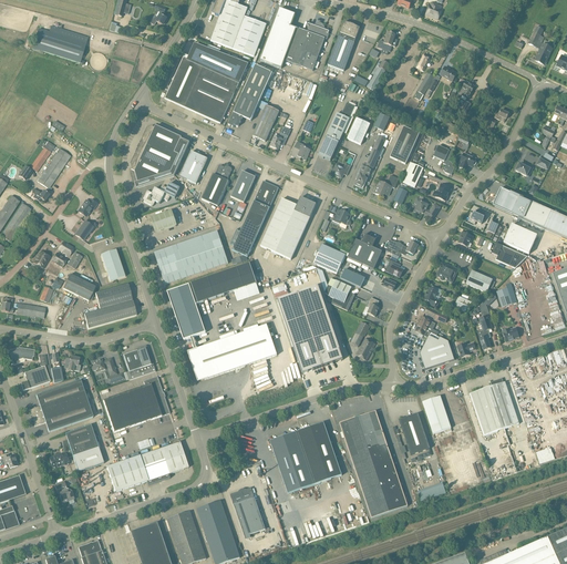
[(116,0),(114,11),(122,14),(124,10),(129,11),(131,2),(126,1),(126,0),(116,0)]
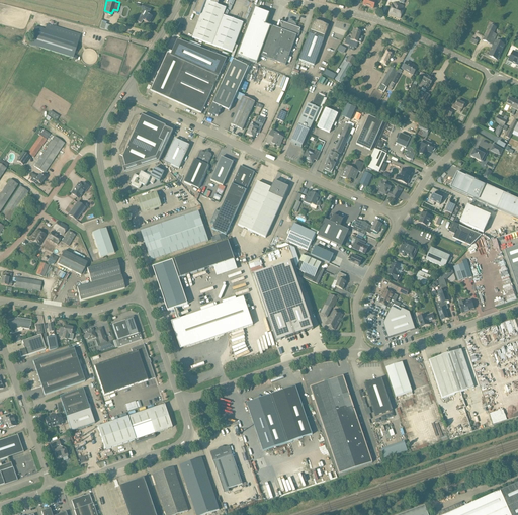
[(212,43),(224,13),(226,6),(218,3),(210,0),(205,0),(200,13),(192,35),(212,43)]
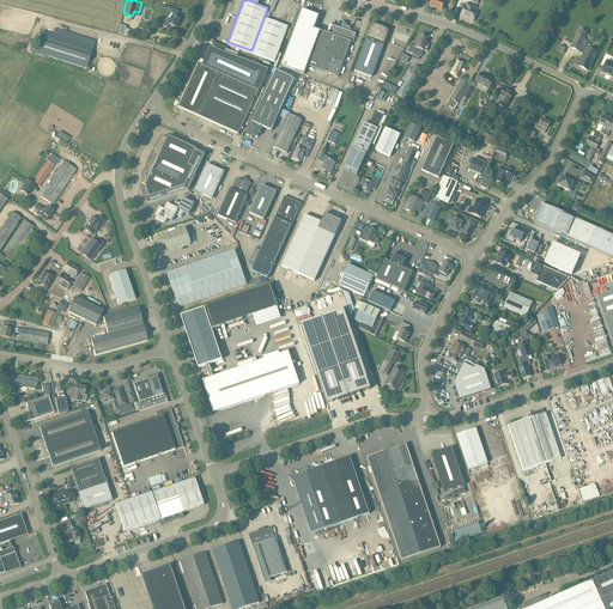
[(249,0),(258,4),(259,0),(234,0),(229,12),(237,16),(243,0),(249,0)]
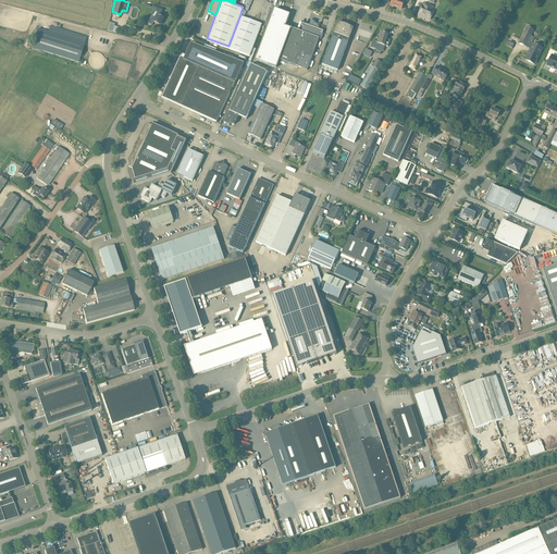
[(434,3),(426,0),(423,0),(422,2),(418,12),(431,17),(434,7),(433,7),(434,3)]
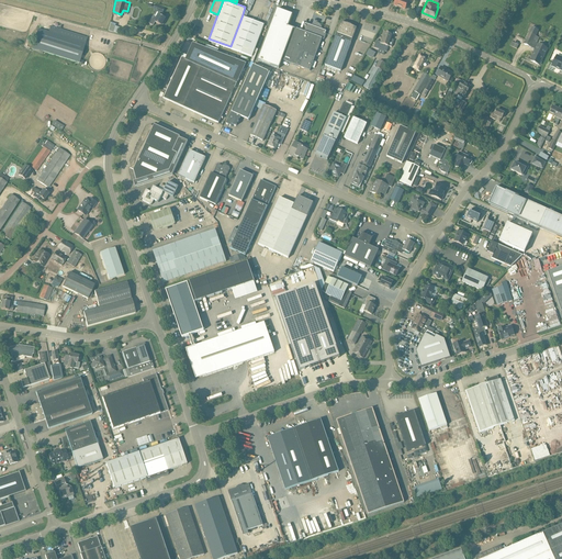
[(277,7),(258,58),(279,66),(280,62),(282,58),(294,26),(288,24),(292,12),(277,7)]
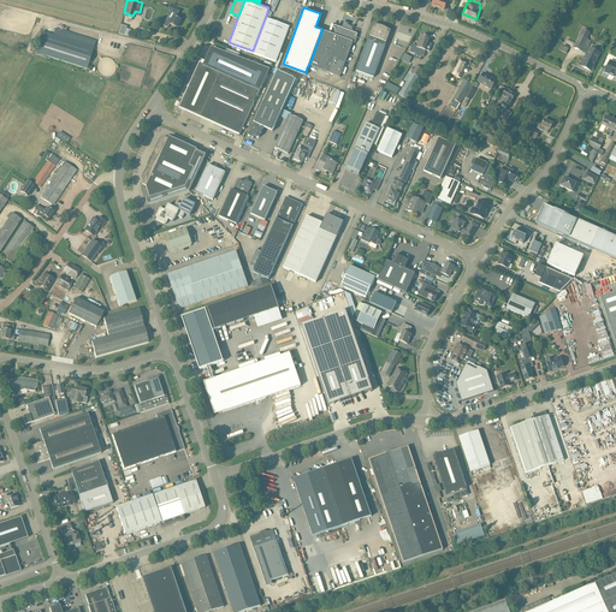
[(166,18),(164,23),(169,25),(170,21),(177,24),(179,21),(181,21),(182,18),(181,17),(175,13),(172,17),(169,15),(166,18)]
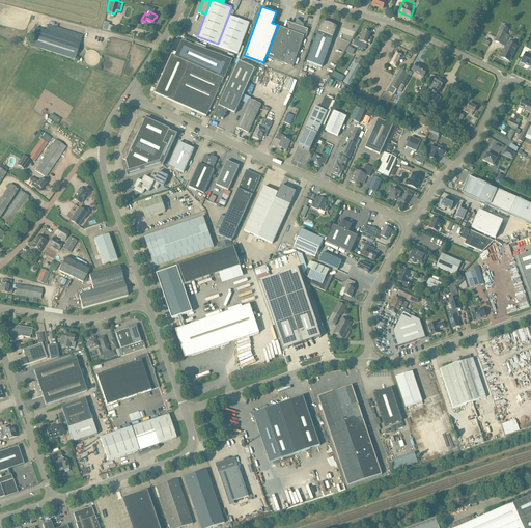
[(229,14),(218,44),(239,52),(238,54),(240,55),(244,44),(242,43),(249,21),(229,14)]
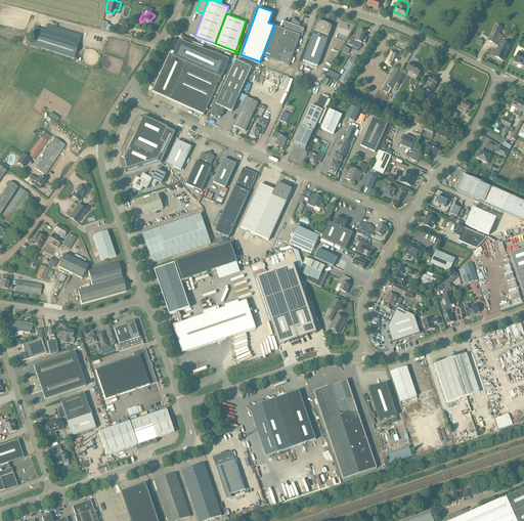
[(274,25),(263,54),(272,57),(289,63),(300,33),(302,34),(304,29),(303,29),(304,27),(300,26),(300,25),(300,24),(300,23),(299,22),(298,20),(298,19),(297,19),(296,18),(295,18),(293,19),(292,19),(291,19),(291,20),(290,22),(289,20),(288,24),(286,23),(284,28),(274,24),(274,25)]
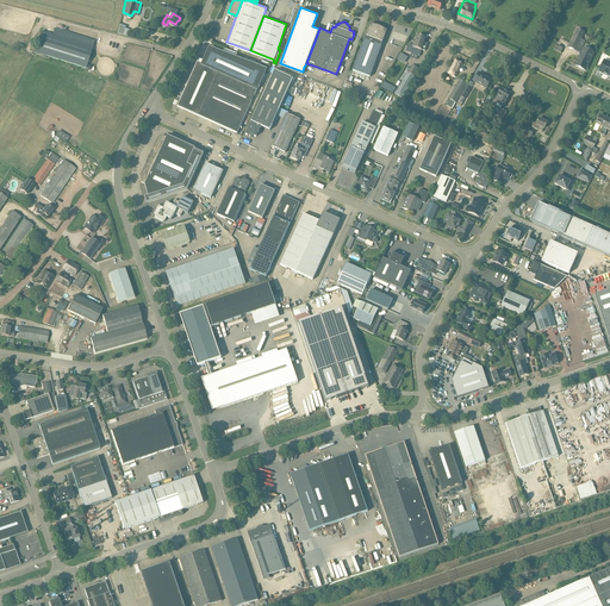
[(379,24),(371,22),(353,68),(369,74),(387,29),(379,24)]
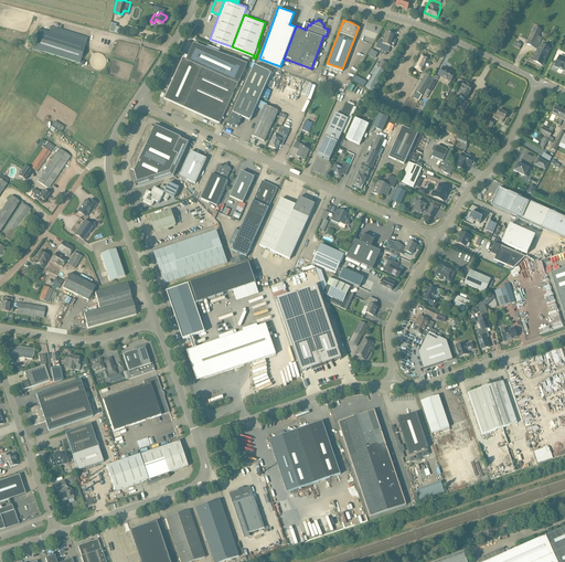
[(39,27),(32,45),(80,61),(88,35),(60,27),(55,25),(51,23),(50,27),(49,30),(39,27)]
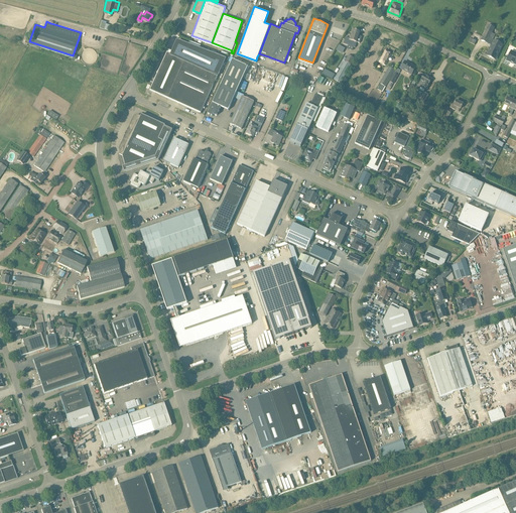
[(495,25),(489,22),(481,37),(491,41),(495,32),(492,30),(495,25)]
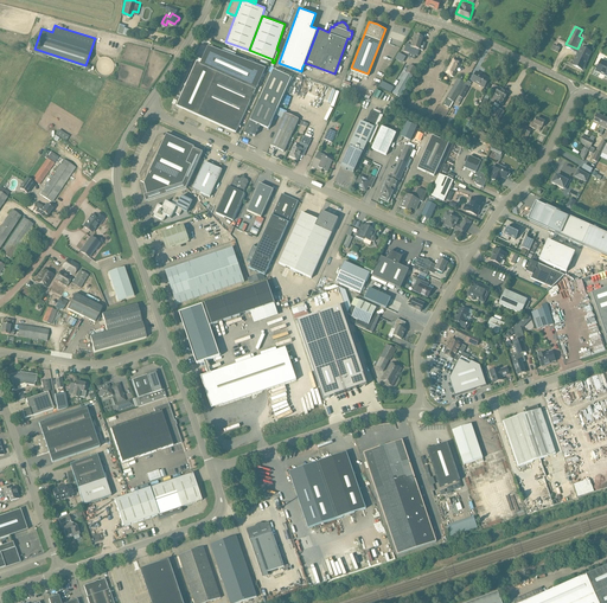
[(414,32),(411,43),(410,44),(420,46),(423,47),(426,40),(421,39),(423,34),(414,32)]
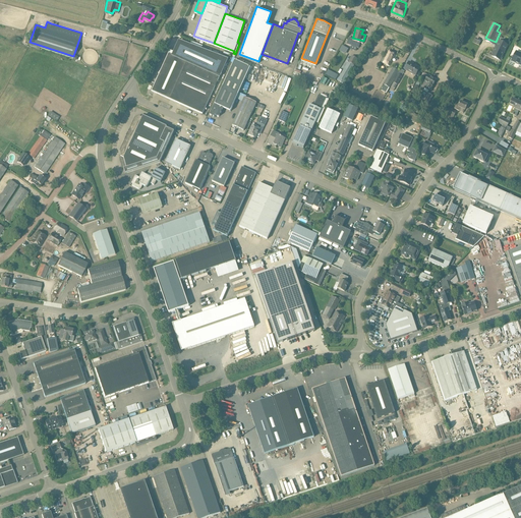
[(352,38),(353,37),(348,35),(346,42),(352,44),(351,46),(355,48),(357,45),(358,46),(360,40),(352,38)]
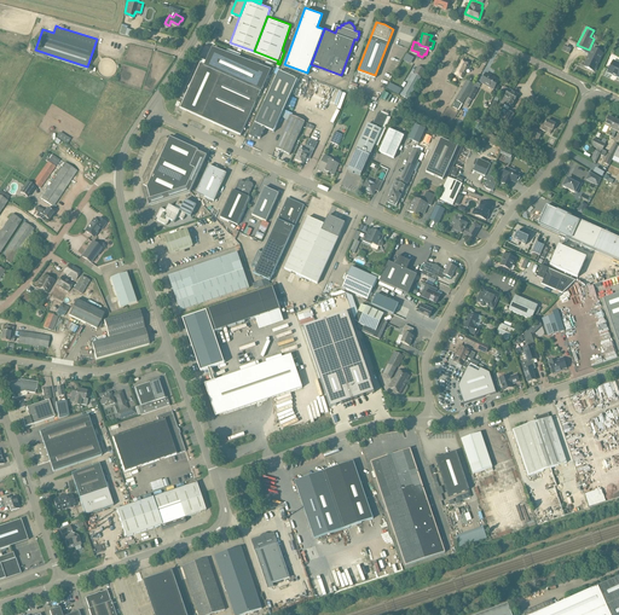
[(603,51),(593,45),(584,64),(595,69),(603,51)]
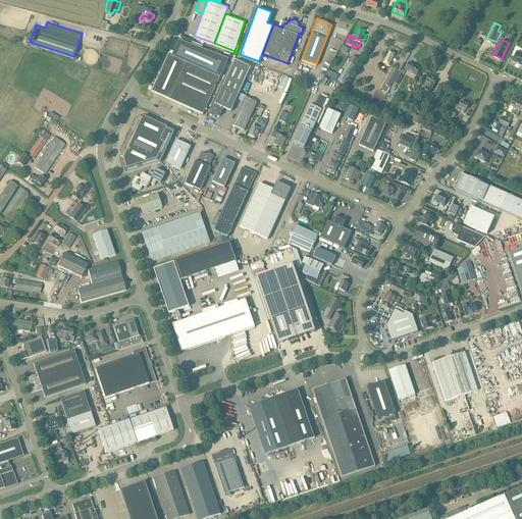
[(227,57),(179,39),(173,53),(169,51),(152,89),(203,112),(220,74),(227,57)]
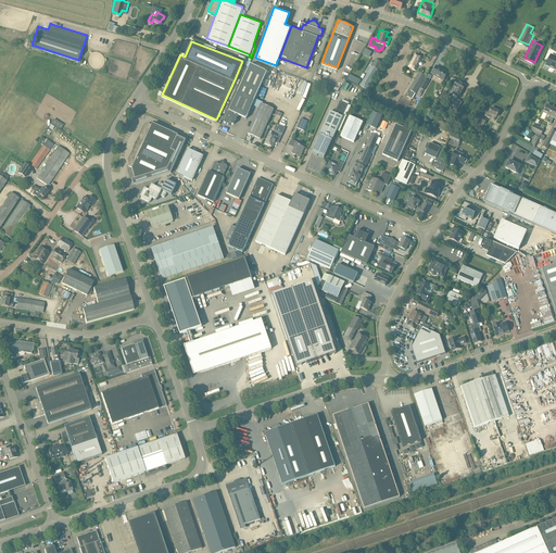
[(421,55),(414,51),(411,58),(408,58),(406,63),(415,67),(421,55)]
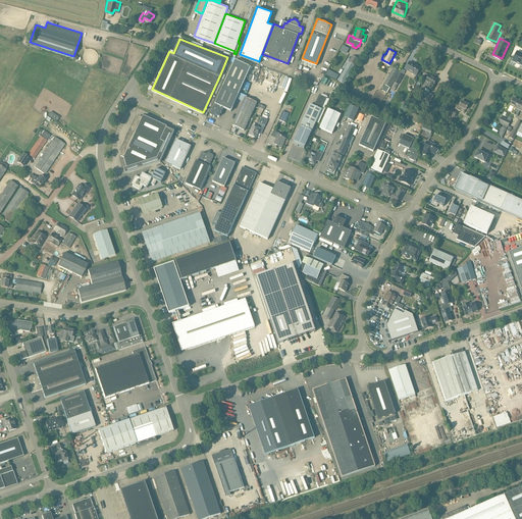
[(521,50),(517,49),(513,59),(521,62),(521,50)]
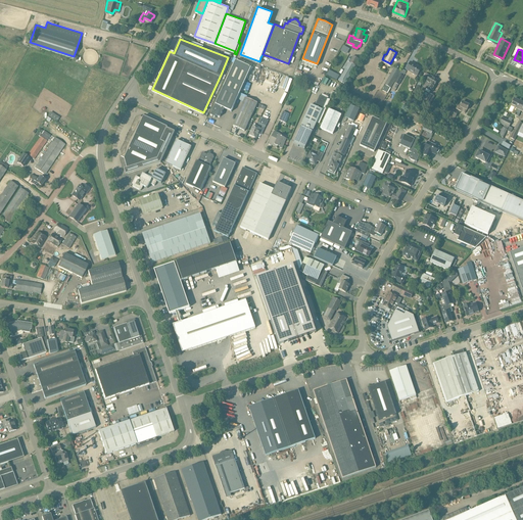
[(349,59),(341,75),(347,78),(355,63),(360,56),(353,53),(349,59)]
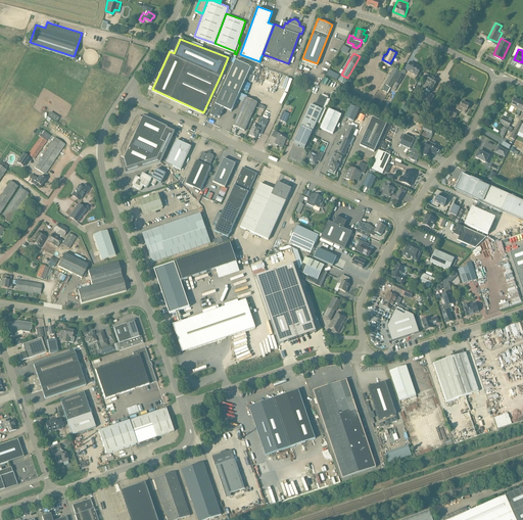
[(251,65),(236,58),(224,84),(210,113),(215,115),(216,113),(218,114),(219,114),(219,115),(220,114),(221,114),(224,106),(231,109),(251,65)]
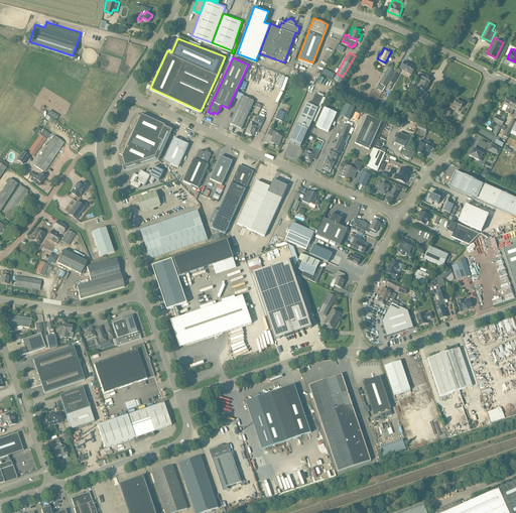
[(415,65),(405,58),(400,67),(411,73),(415,65)]
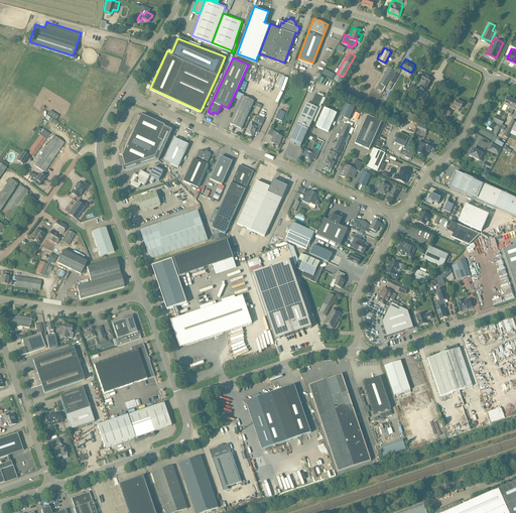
[(389,65),(386,70),(392,74),(394,71),(395,68),(389,65)]
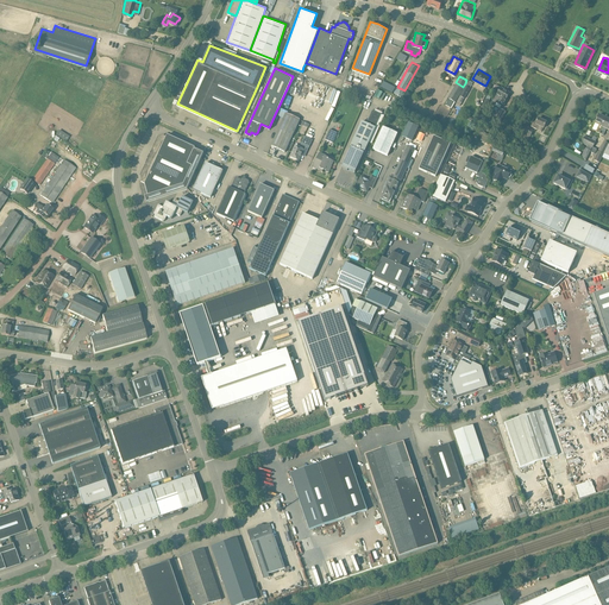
[(493,98),(496,100),(504,87),(501,84),(500,86),(496,82),(494,86),(498,89),(493,98)]
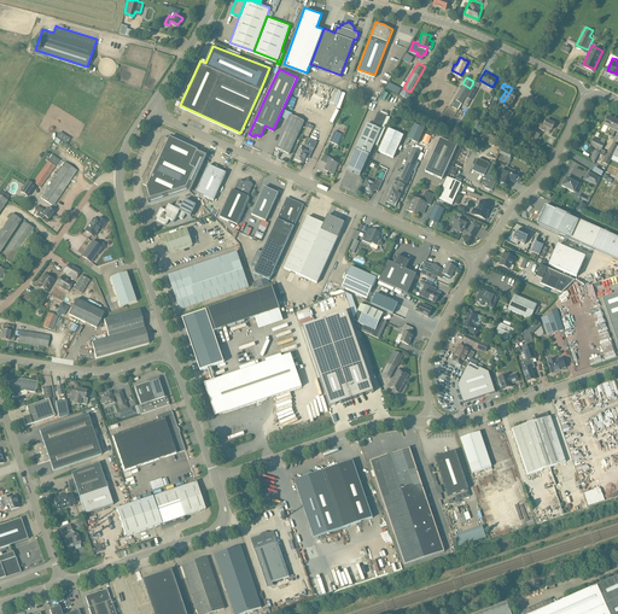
[(467,94),(462,101),(467,104),(471,97),(472,97),(477,87),(472,85),(470,88),(466,94),(467,94)]
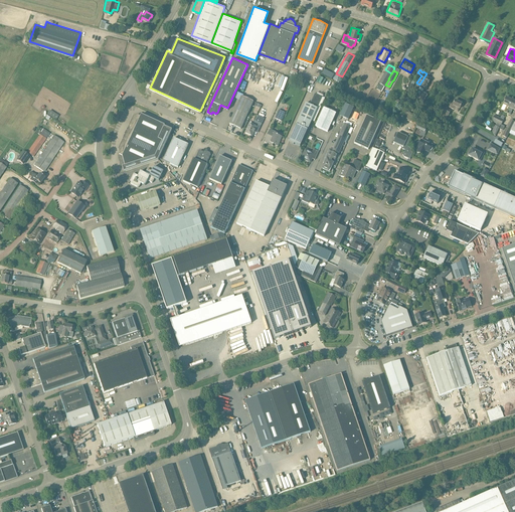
[(426,73),(419,84),(425,89),(430,82),(428,81),(432,76),(426,73)]
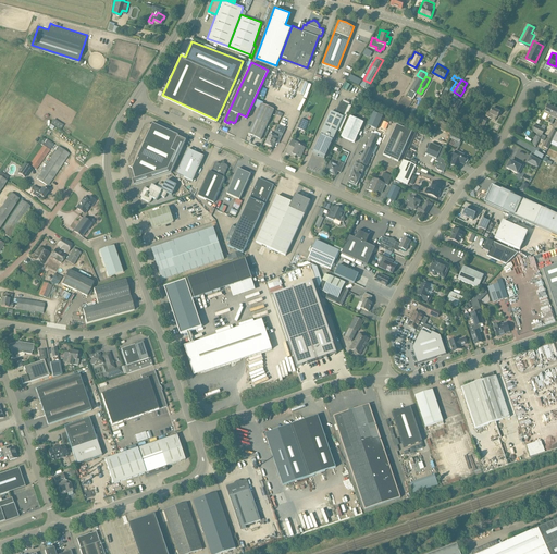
[(463,100),(457,96),(452,106),(457,109),(458,108),(463,100)]
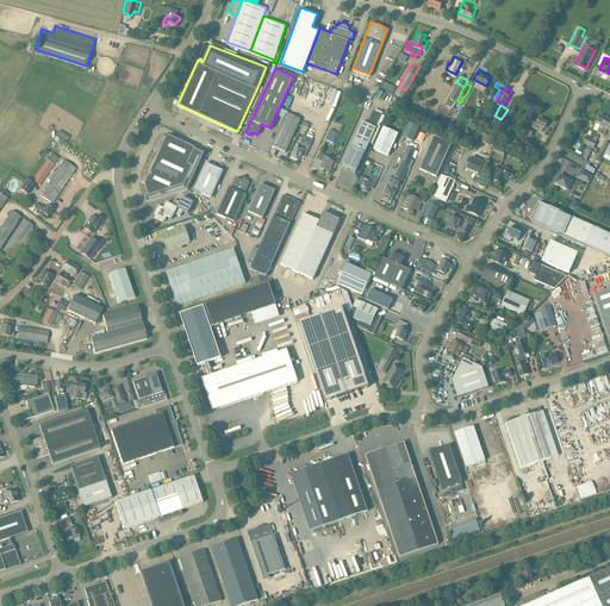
[(348,169),(349,168),(355,170),(383,112),(373,107),(367,122),(362,119),(342,164),(343,166),(342,167),(348,169)]
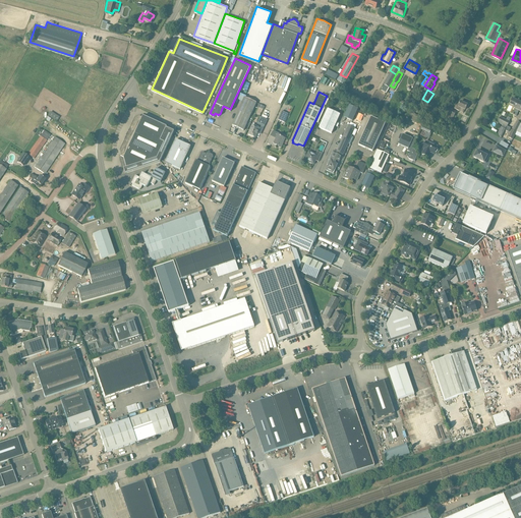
[(244,95),(238,109),(250,114),(256,100),(244,95)]
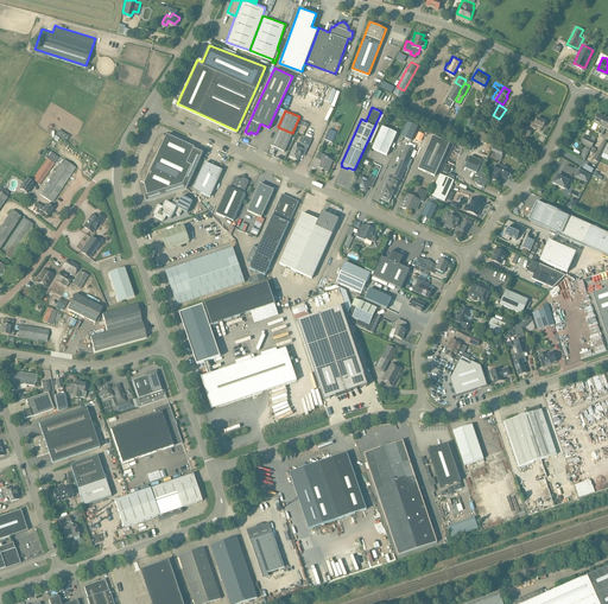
[(596,116),(594,120),(597,122),(594,128),(599,131),(606,116),(597,112),(597,113),(596,113),(595,115),(596,116)]
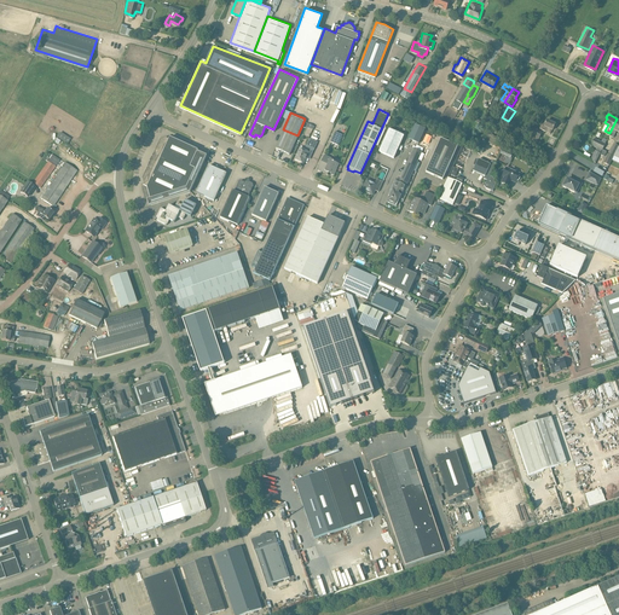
[(555,121),(548,117),(544,122),(543,121),(541,126),(550,131),(555,121)]
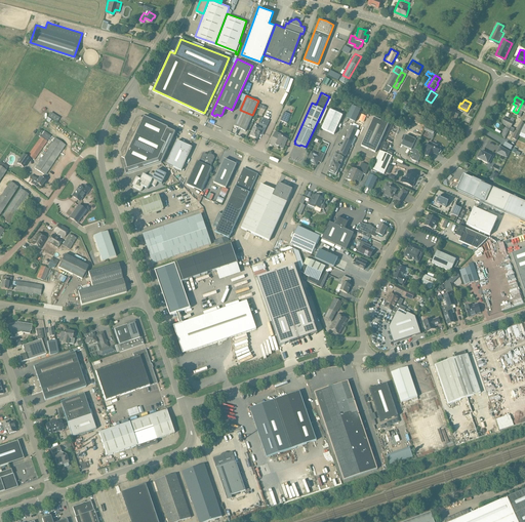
[(352,104),(347,116),(355,120),(361,108),(352,104)]
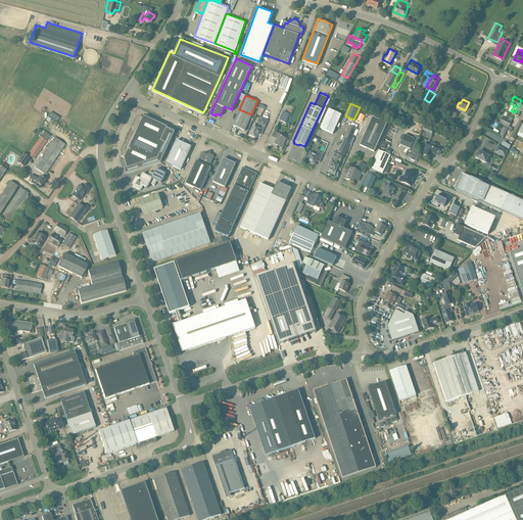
[(458,109),(449,105),(447,111),(449,112),(447,116),(454,120),(458,109)]
